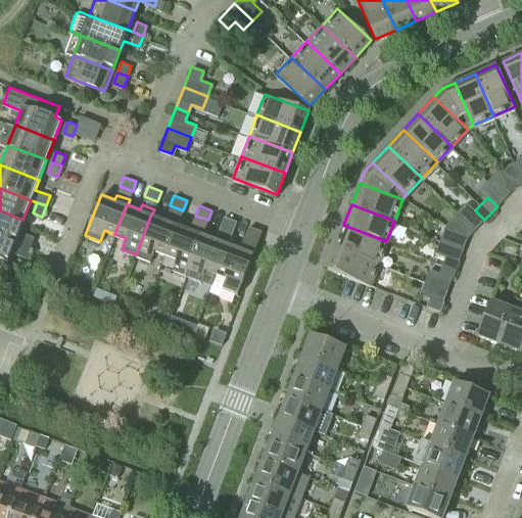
[(0,234),(15,240),(22,220),(0,210),(0,234)]
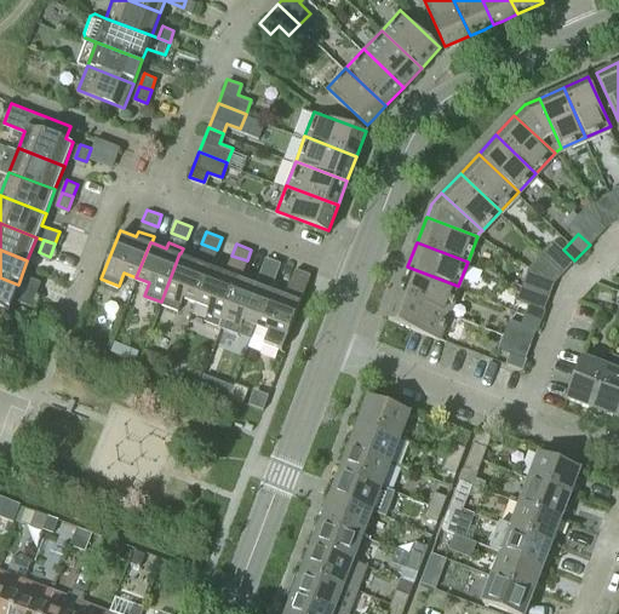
[(210,265),(211,265),(213,259),(198,253),(195,259),(181,253),(179,253),(161,302),(178,309),(183,296),(196,300),(210,265)]
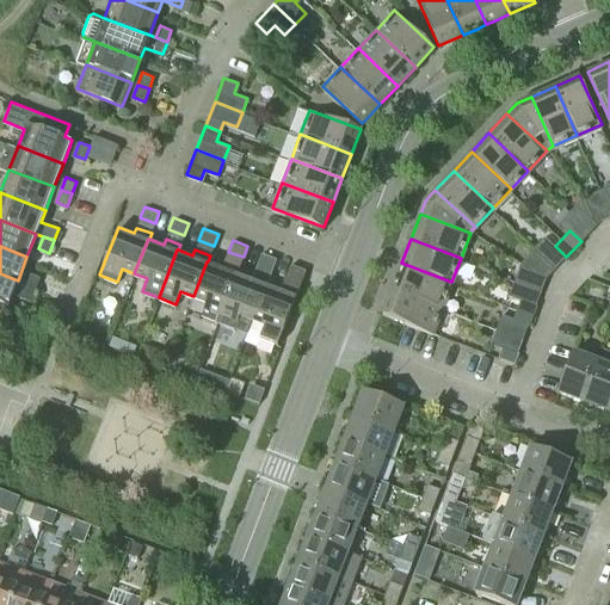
[(266,283),(266,284),(277,257),(262,251),(252,278),(238,272),(236,272),(217,320),(234,327),(240,313),(252,319),(266,283)]
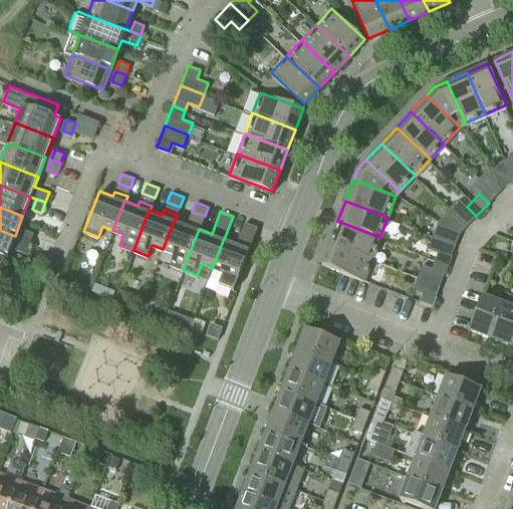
[(455,243),(459,232),(438,219),(433,235),(455,243)]
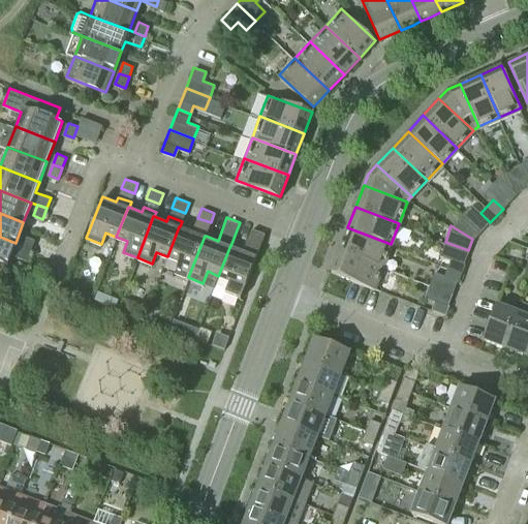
[(205,236),(206,236),(207,232),(194,226),(192,230),(180,226),(179,226),(167,256),(179,260),(174,272),(188,277),(205,236)]
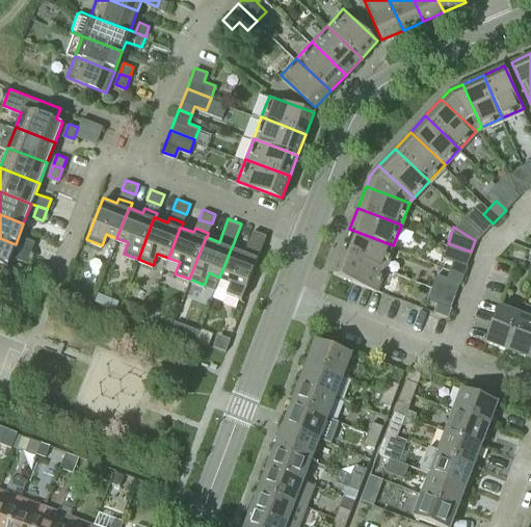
[(242,298),(266,233),(254,229),(244,252),(232,247),(232,246),(219,278),(231,282),(227,293),(242,298)]
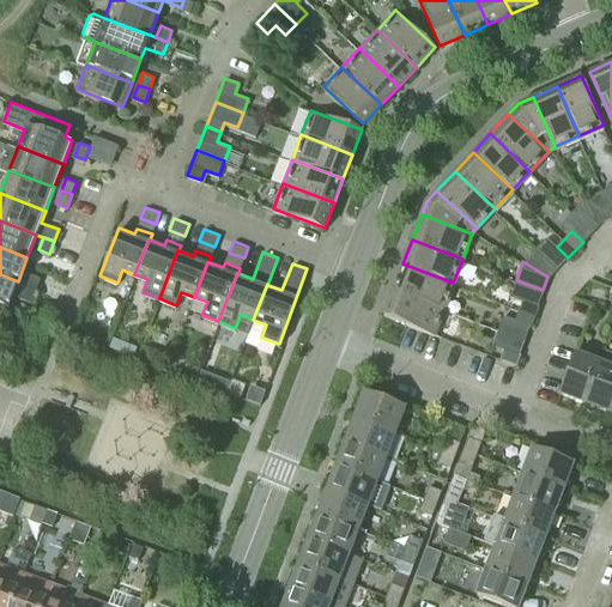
[(444,308),(453,283),(403,263),(393,289),(444,308)]
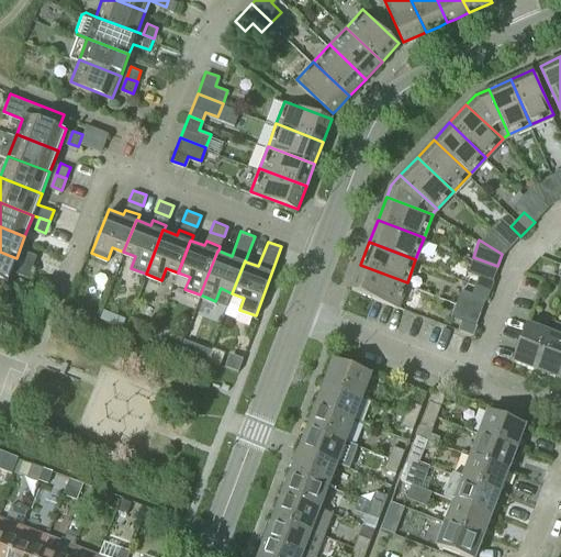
[(33,265),(37,253),(27,249),(23,260),(33,265)]
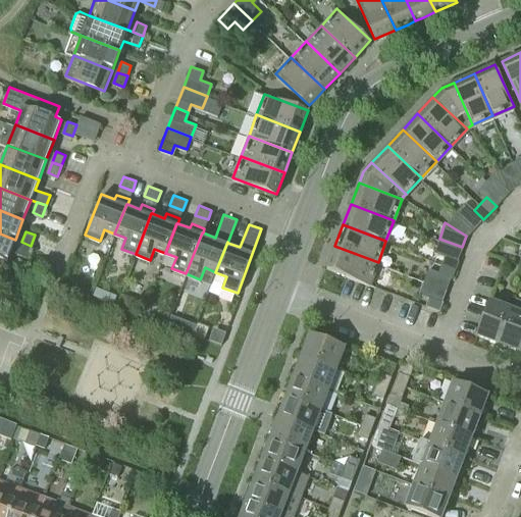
[(0,257),(7,260),(15,240),(0,234),(0,257)]
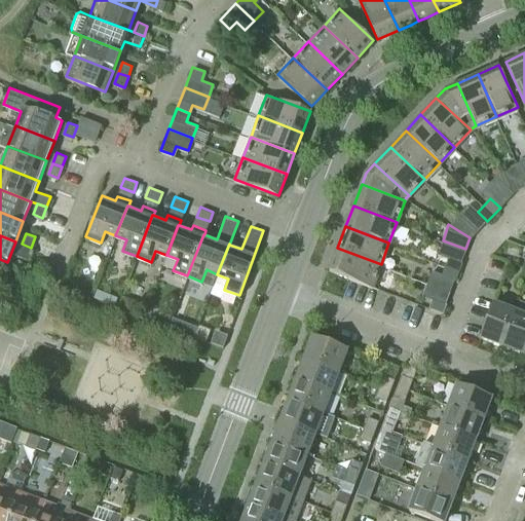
[(27,258),(31,248),(22,244),(17,254),(27,258)]
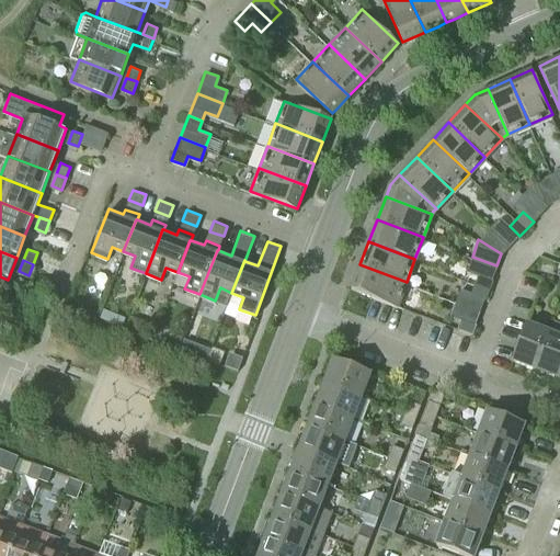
[(398,305),(407,282),(360,264),(351,286),(398,305)]
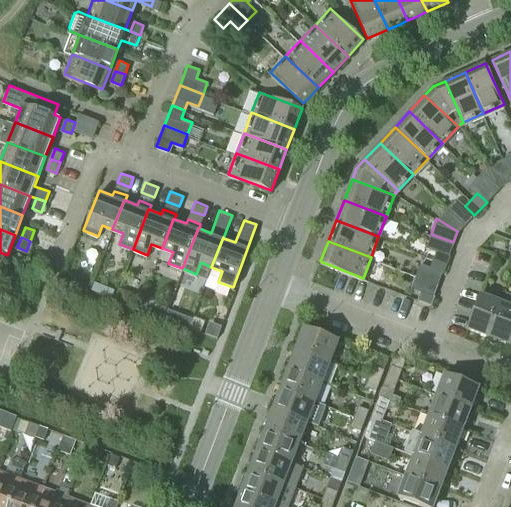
[(446,262),(450,254),(438,249),(434,258),(446,262)]
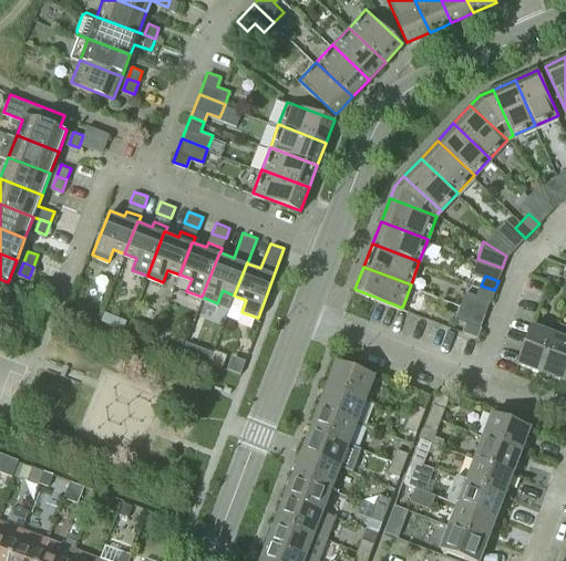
[(491,300),(494,290),(481,286),(477,294),(491,300)]
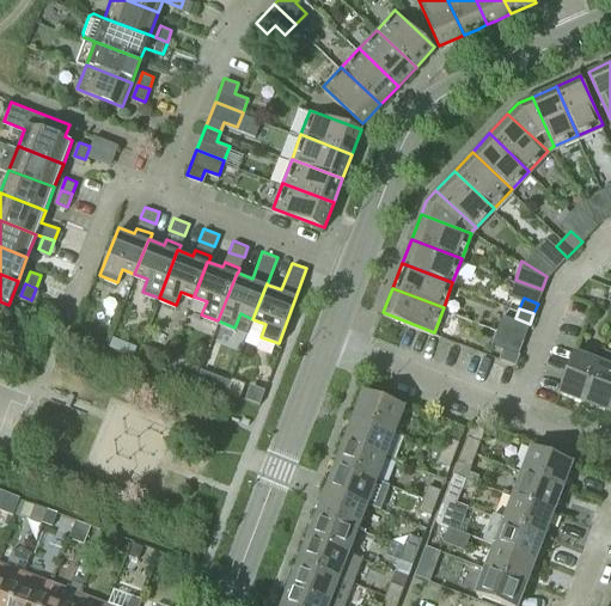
[(515,362),(519,352),(505,347),(501,356),(515,362)]
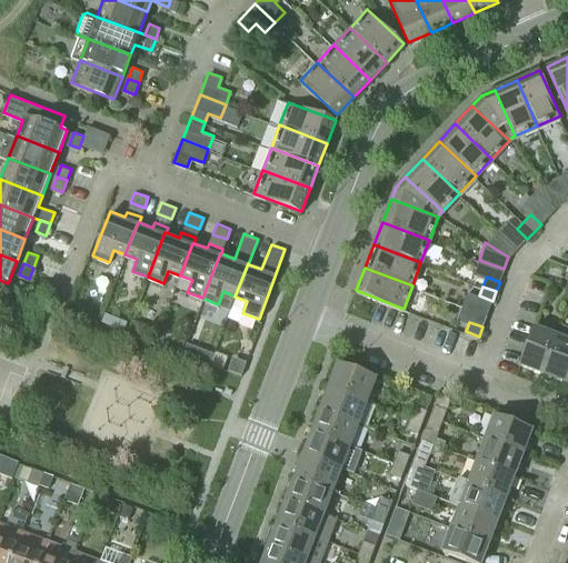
[(566,380),(567,374),(567,325),(561,323),(558,334),(542,371),(566,380)]
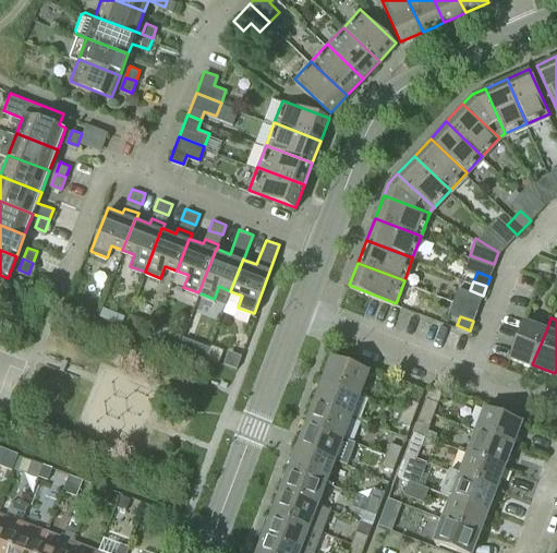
[(532,364),(547,328),(523,319),(509,356),(532,364)]
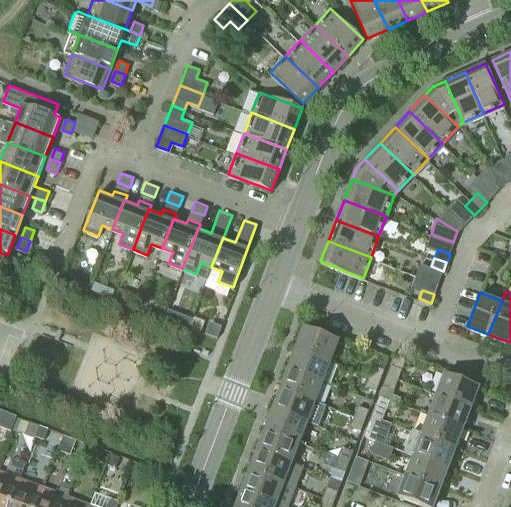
[(330,359),(338,338),(305,325),(296,346),(330,359)]
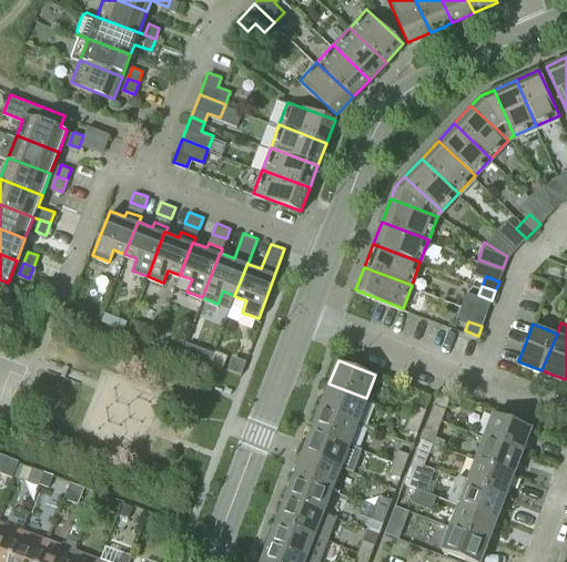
[(357,420),(366,398),(328,384),(321,406),(357,420)]
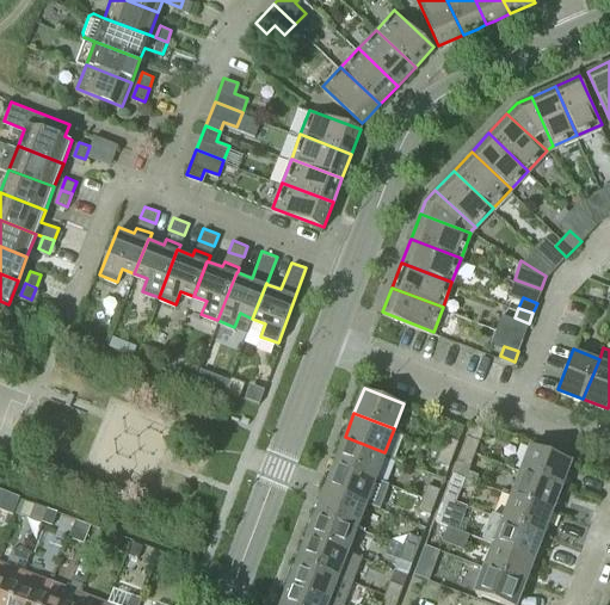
[(454,450),(458,439),(447,433),(442,445),(454,450)]
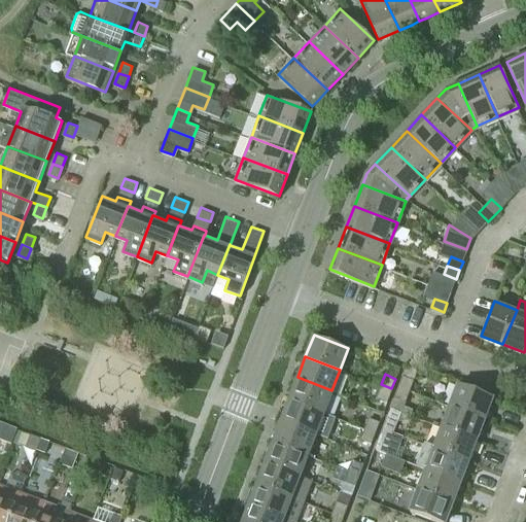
[(410,388),(414,378),(402,374),(398,384),(410,388)]
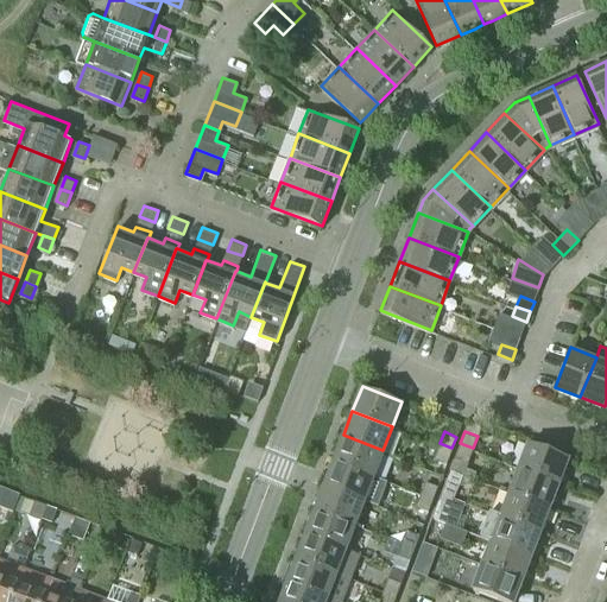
[(374,474),(383,450),(343,435),(334,458),(374,474)]
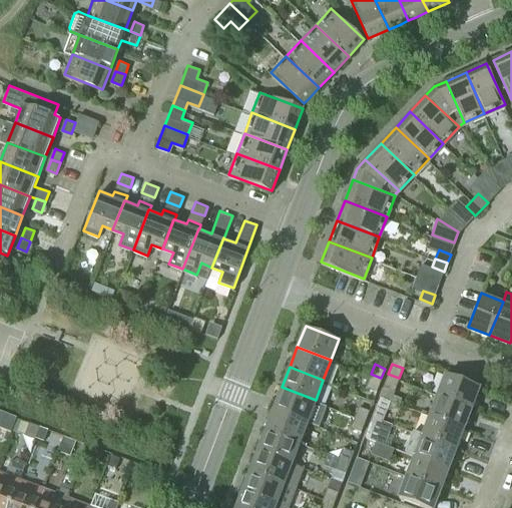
[(472,406),(480,385),(446,372),(438,394),(472,406)]
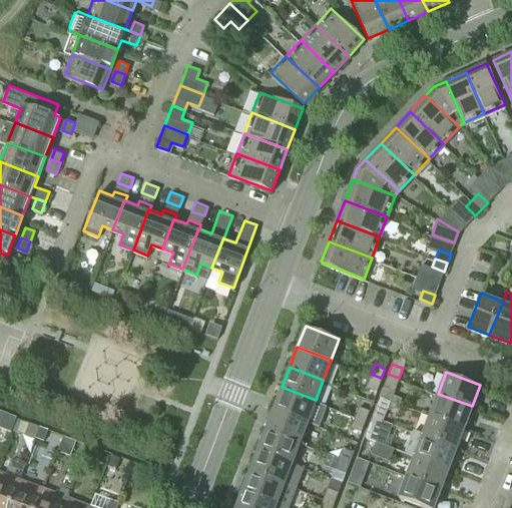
[(377,390),(381,378),(371,374),(366,385),(377,390)]
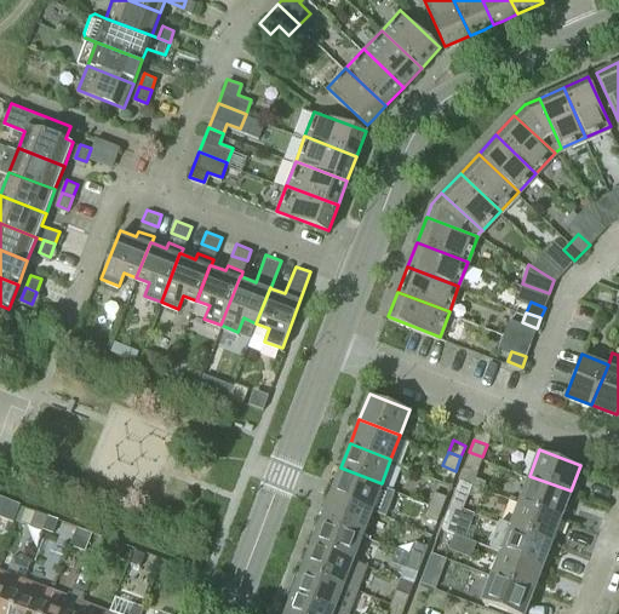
[(477,470),(482,457),(469,452),(464,465),(477,470)]
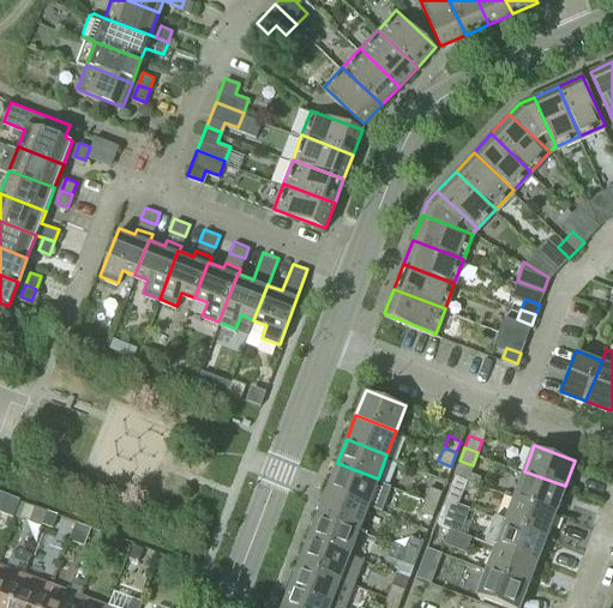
[(368,504),(378,479),(337,463),(328,488),(368,504)]
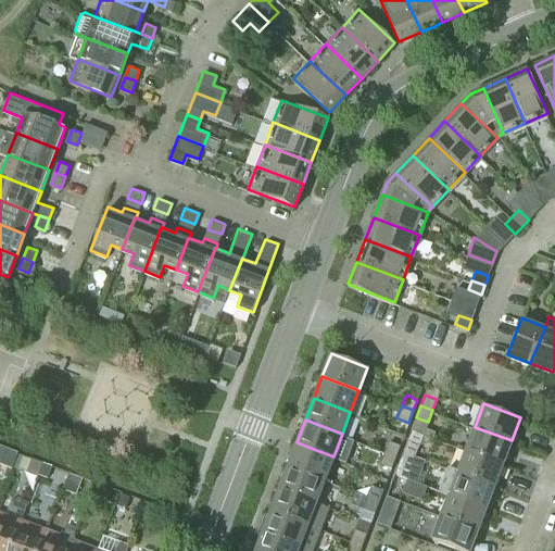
[(503,462),(512,440),(475,427),(466,449),(503,462)]
